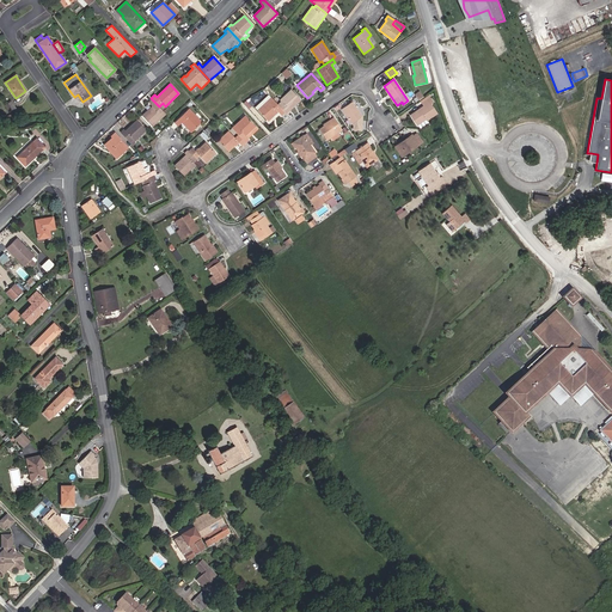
[(289,110),(300,99),(292,90),(280,101),(281,102),(277,104),(285,112),(287,115),(291,111),(289,110)]
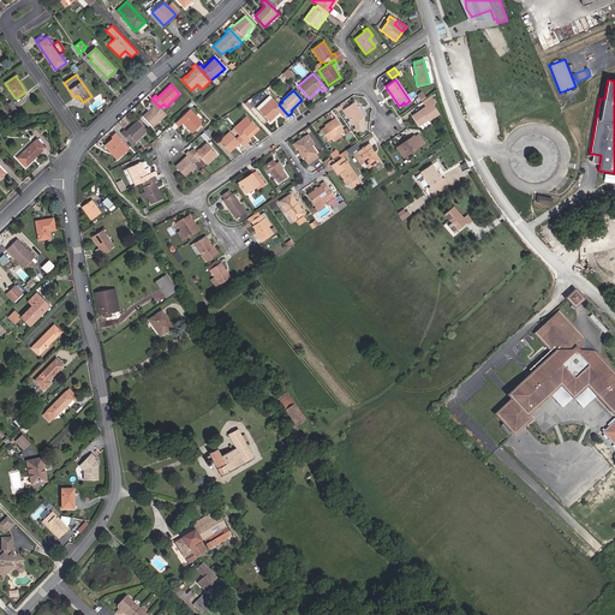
[(94,101),(91,96),(83,102),(87,107),(94,101)]
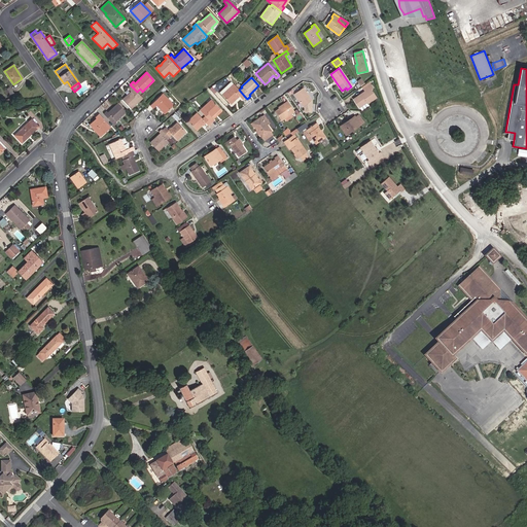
[(373,88),(369,82),(362,88),(365,93),(364,94),(364,95),(362,97),(360,94),(353,99),(362,112),(370,107),(367,104),(376,98),(371,90),(373,88)]
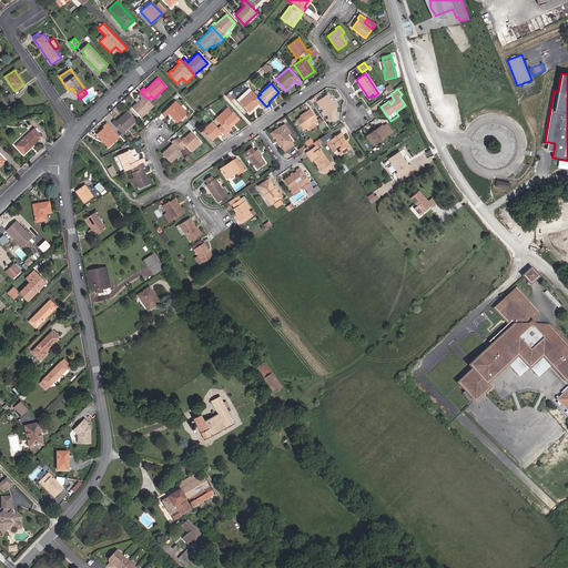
[(261,108),(264,104),(257,97),(252,91),(239,102),(249,112),(254,108),(254,109),(260,105),(261,108)]
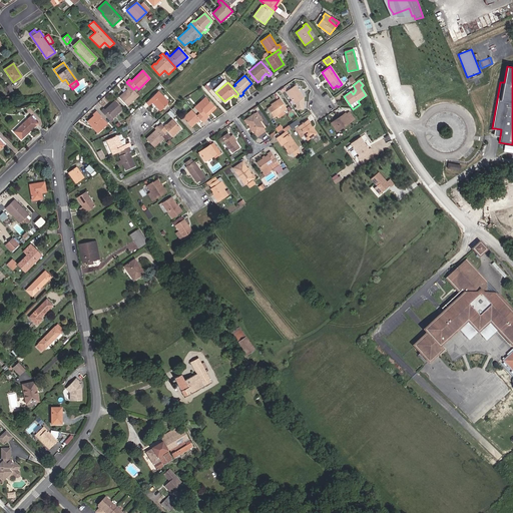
[(119,97),(127,106),(138,96),(133,89),(127,83),(124,85),(127,89),(119,97)]
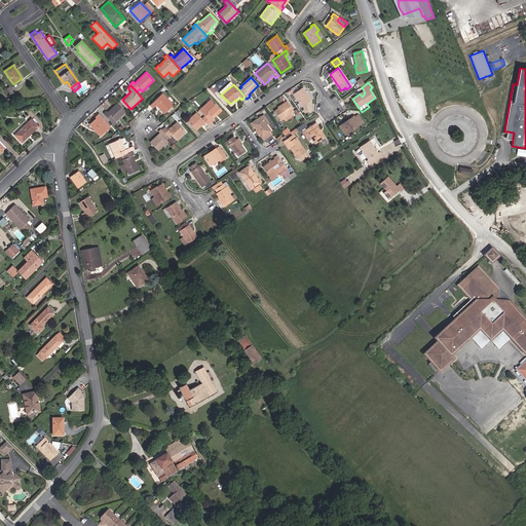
[(214,94),(218,90),(214,85),(209,88),(214,94)]
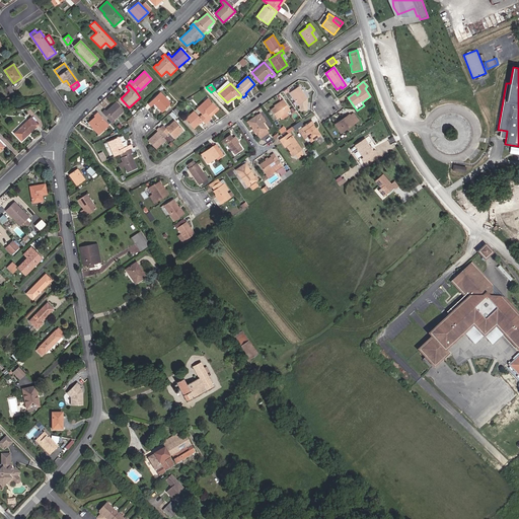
[(4,90),(8,95),(13,91),(9,86),(4,90)]
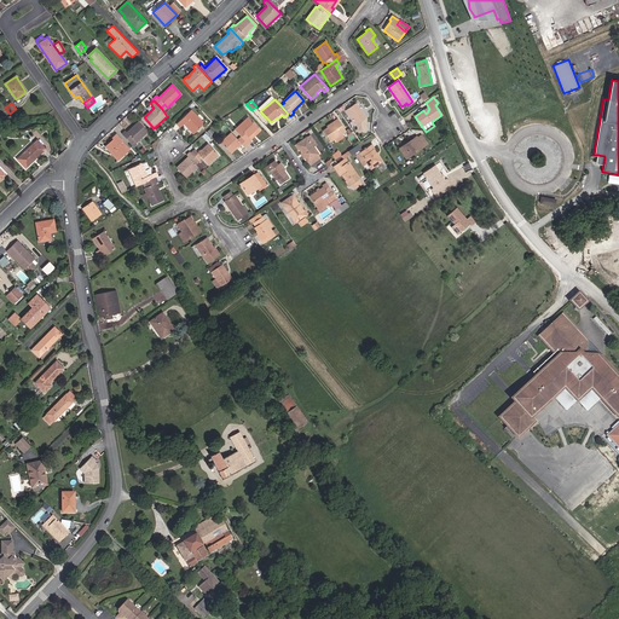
[(365,132),(366,117),(356,103),(345,110),(356,125),(357,125),(358,126),(358,132),(365,132)]
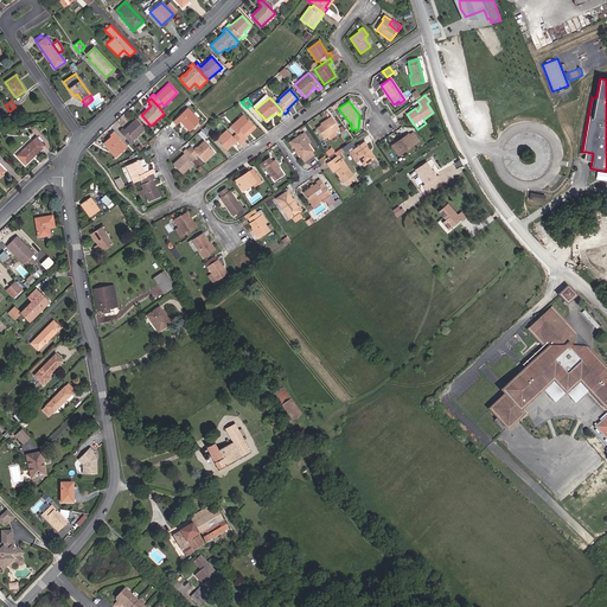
[(190,132),(199,121),(186,108),(173,122),(176,126),(180,121),(190,132)]
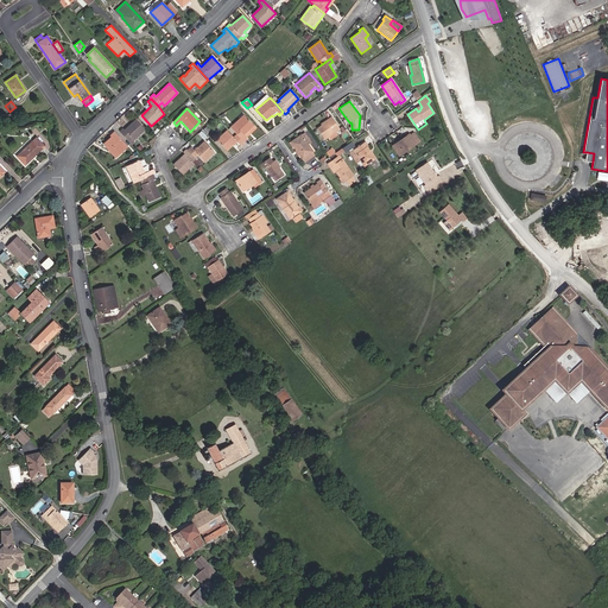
[(246,138),(244,135),(253,126),(244,114),(230,127),(236,134),(244,143),(247,139),(246,138)]
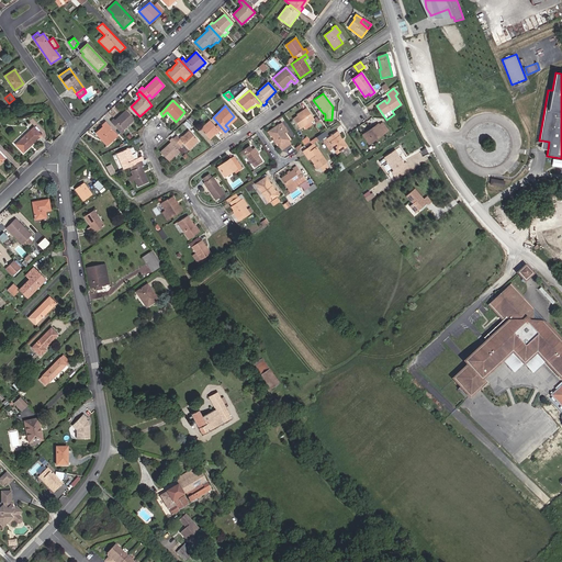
[(314,120),(306,108),(296,115),(296,116),(293,119),(300,128),(303,126),(311,122),(314,120)]
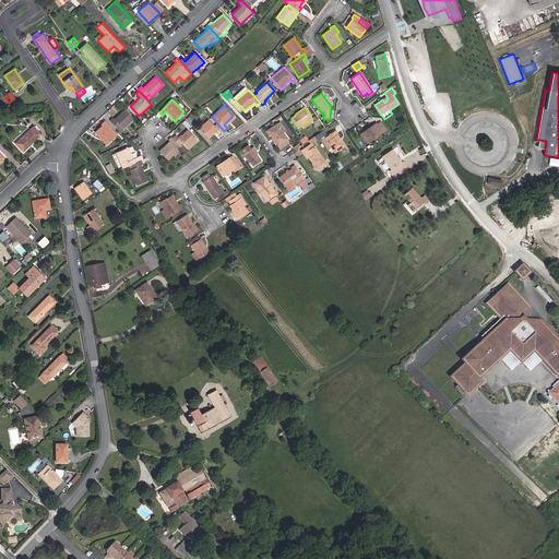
[(122,129),(133,119),(125,109),(114,119),(113,118),(109,120),(121,133),(123,131),(122,129)]
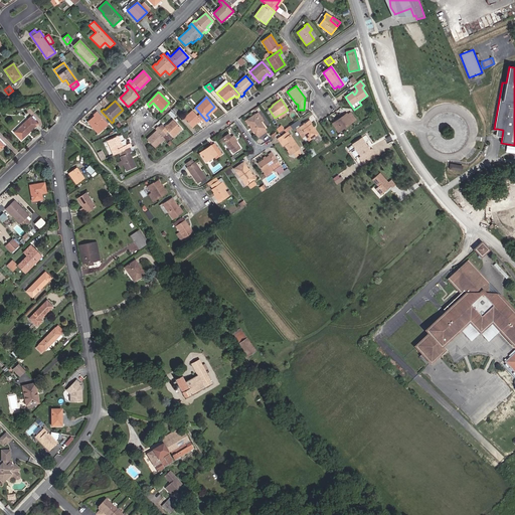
[(206,115),(208,117),(217,109),(214,107),(206,115)]
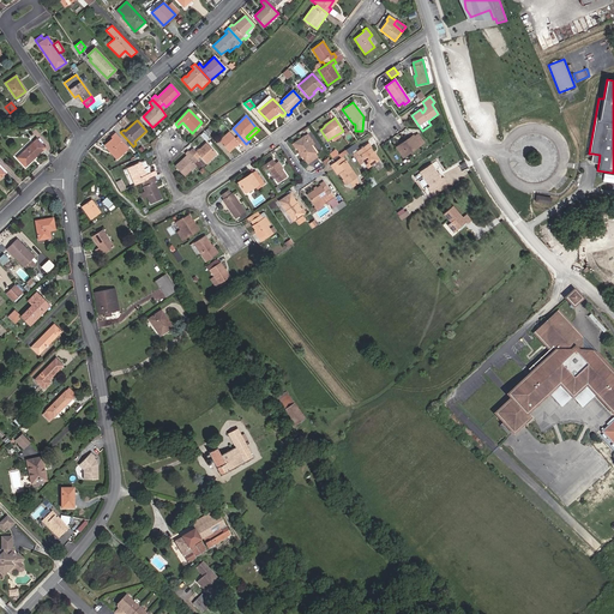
[(242,146),(246,144),(239,136),(235,139),(229,132),(218,142),(229,152),(235,146),(236,146),(240,143),(242,146)]
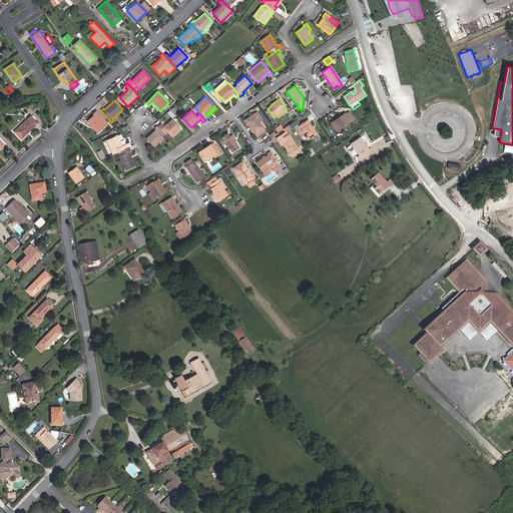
[(97,133),(107,123),(96,111),(93,114),(94,115),(87,121),(97,133)]
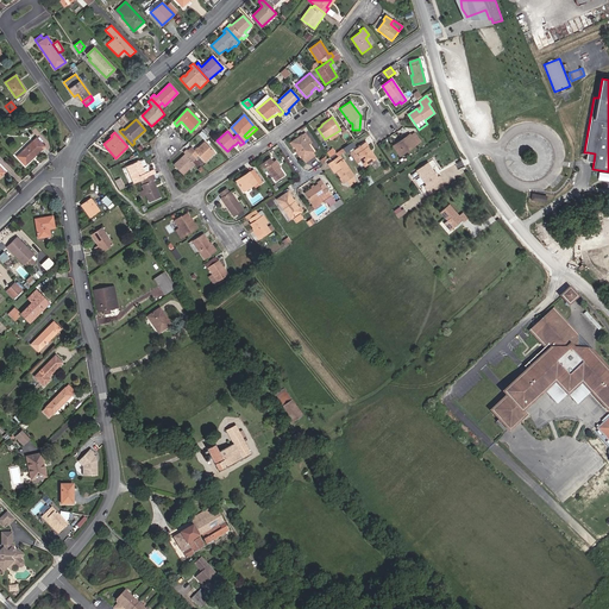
[(306,132),(292,142),(303,159),(313,152),(314,152),(307,143),(309,142),(311,143),(312,142),(306,132)]
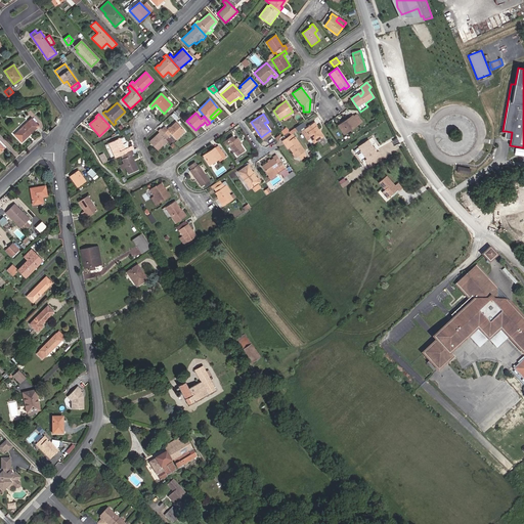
[(344,134),(361,122),(356,115),(353,117),(352,116),(344,121),(345,122),(338,127),(344,134)]
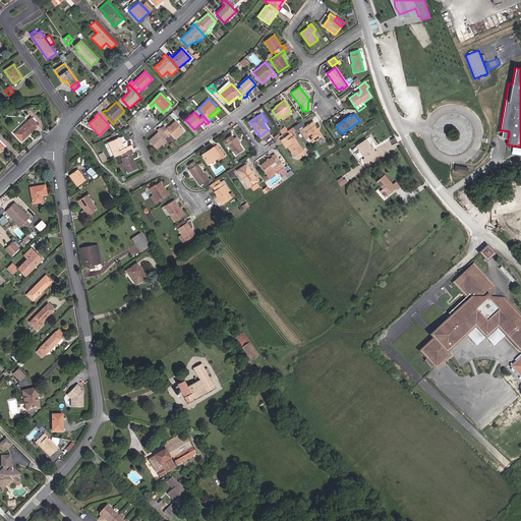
[(14,134),(21,141),(39,125),(31,117),(14,134)]
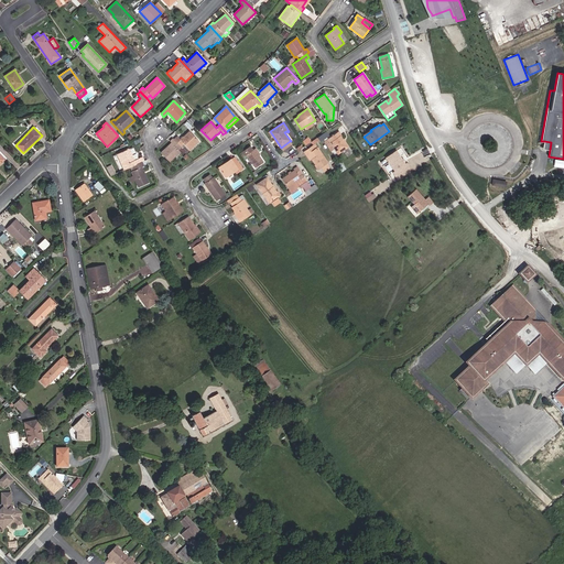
[(190,150),(198,141),(190,131),(183,137),(180,140),(177,137),(173,139),(180,147),(183,143),(190,150)]
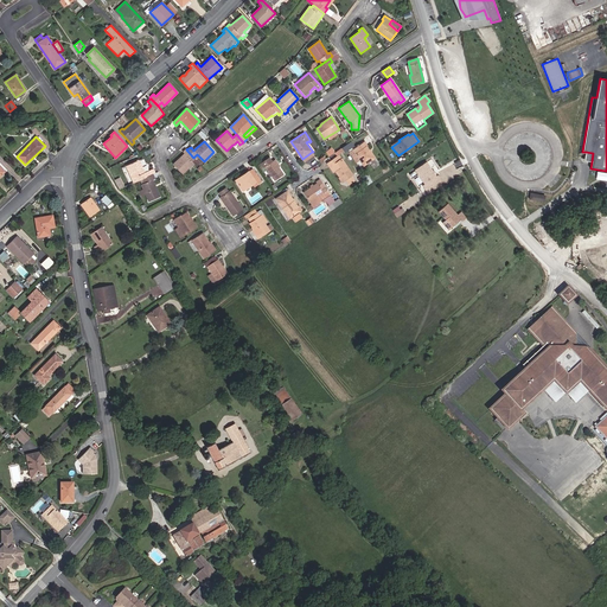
[(342,146),(344,151),(355,146),(352,141),(342,146)]
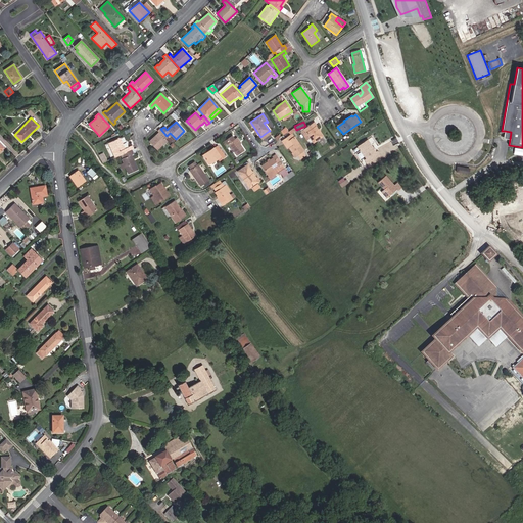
[(314,143),(323,137),(316,127),(317,126),(314,122),(300,131),(306,140),(310,138),(314,143)]
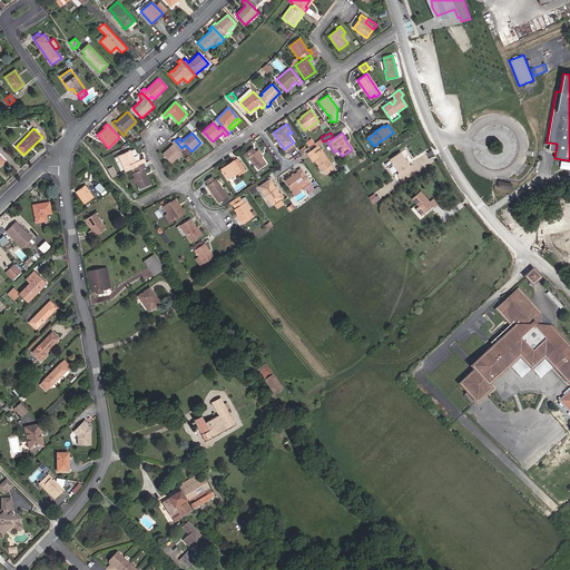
[(184,156),(187,153),(182,148),(175,140),(172,143),(173,145),(163,154),(172,164),(182,154),(184,156)]
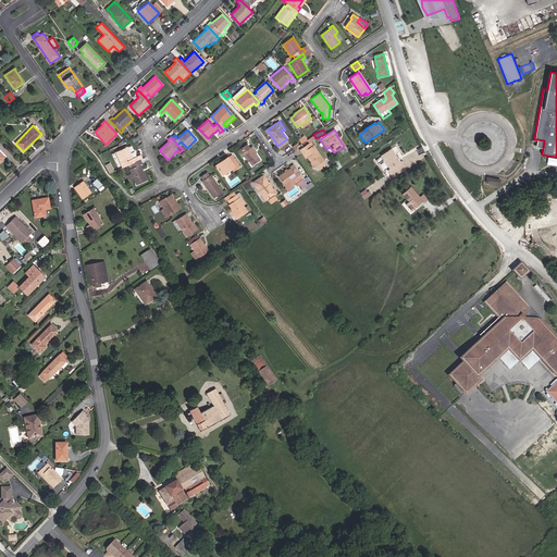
[(277,146),(280,149),(288,143),(286,139),(277,146)]
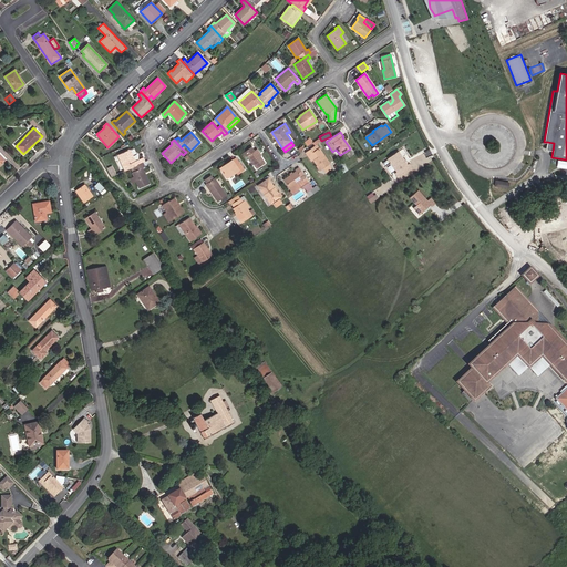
[(328,165),(329,163),(317,145),(306,153),(311,161),(312,160),(317,166),(319,171),(322,168),(326,173),(331,169),(328,165)]
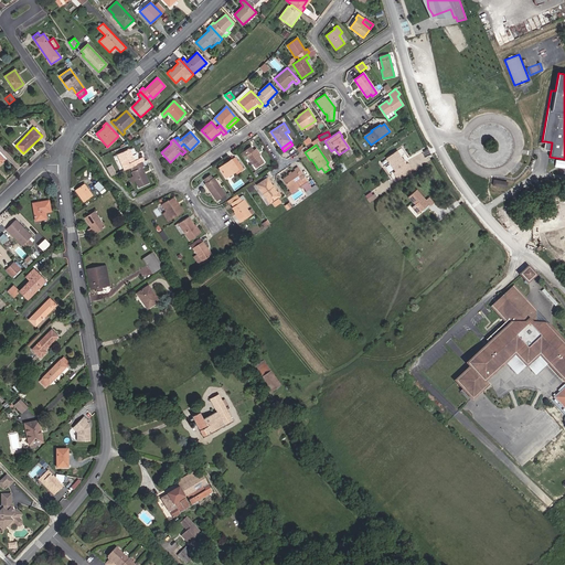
[(251,147),(242,152),(245,157),(246,156),(255,169),(264,162),(255,149),(253,151),(251,147)]
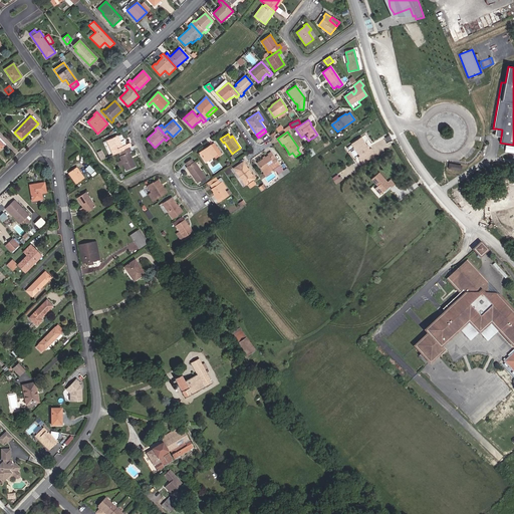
[(126,145),(122,147),(117,136),(106,141),(112,155),(120,152),(129,148),(126,145)]
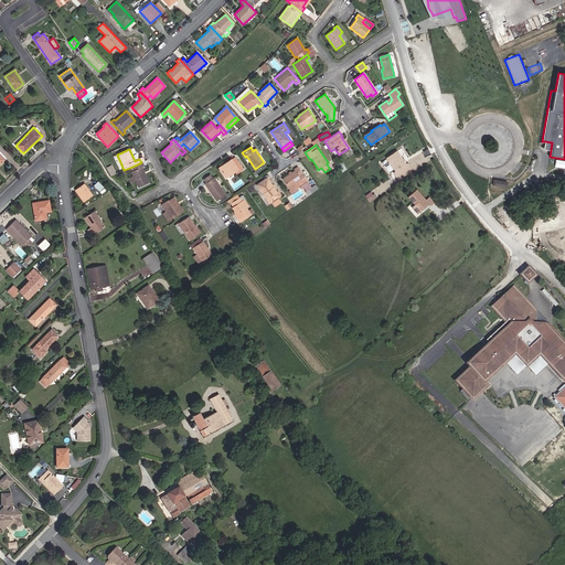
[(407,166),(406,167),(405,164),(404,163),(404,164),(403,163),(403,162),(396,152),(386,160),(396,173),(394,174),(396,179),(409,169),(407,166)]
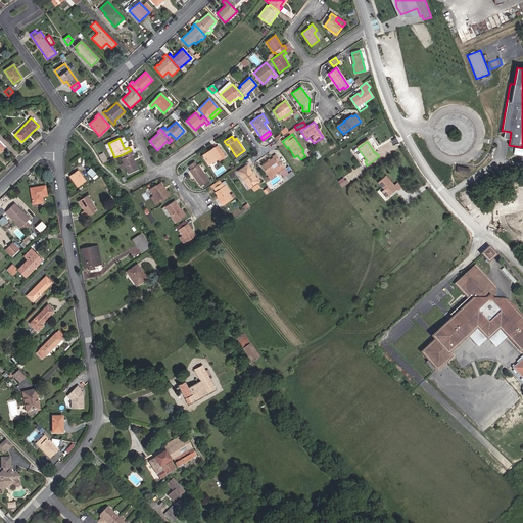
[(218,158),(220,157),(221,159),(225,157),(220,148),(214,152),(211,149),(207,151),(208,153),(203,156),(208,164),(218,158)]
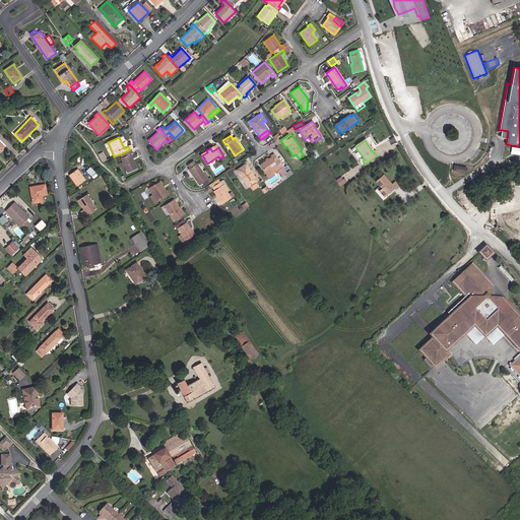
[(314,159),(318,156),(313,148),(309,151),(314,159)]
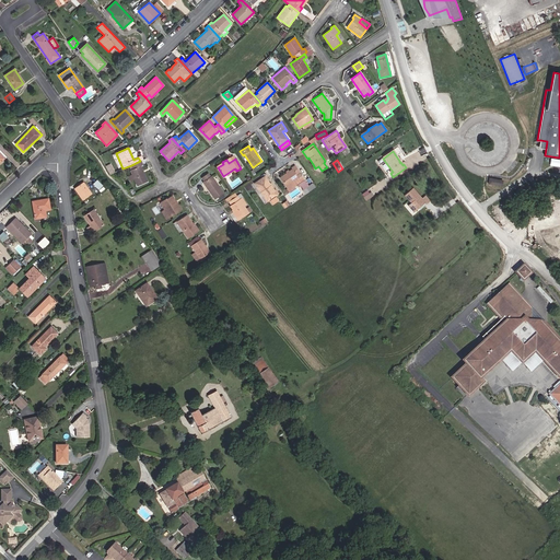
[(137,186),(148,182),(141,166),(143,165),(141,161),(140,161),(131,165),(132,168),(130,171),(132,175),(128,176),(130,182),(135,179),(137,186)]
